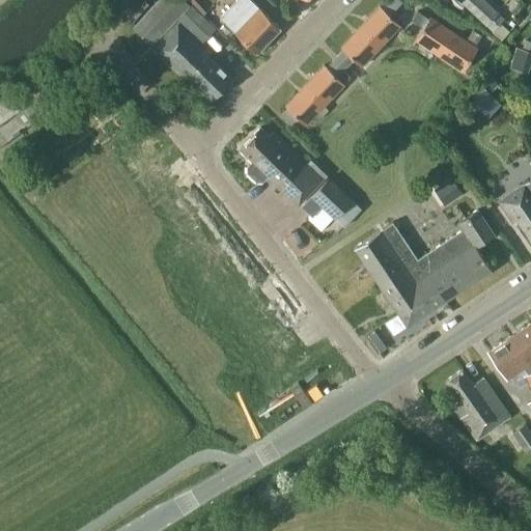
[(211,51),(201,43),(215,29),(189,4),(184,0),(158,0),(145,14),(134,26),(151,43),(156,46),(152,49),(184,80),(188,76),(212,100),(231,78),(207,55),(211,51)]
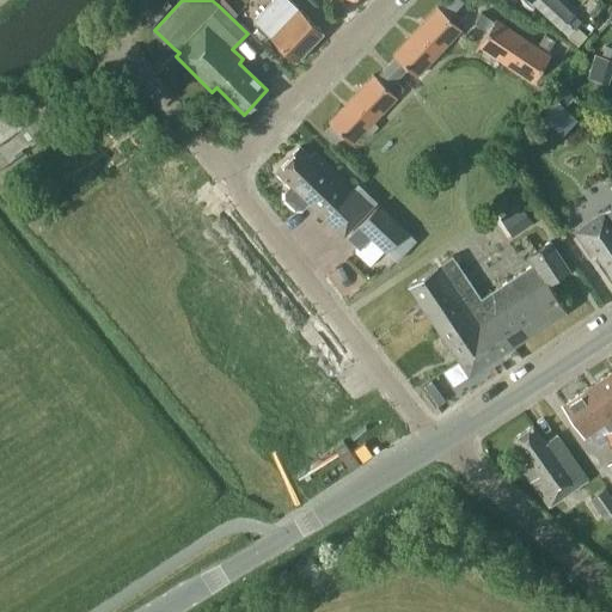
[(323,31),(292,1),(289,0),(271,0),(252,20),(295,61),(323,31)]
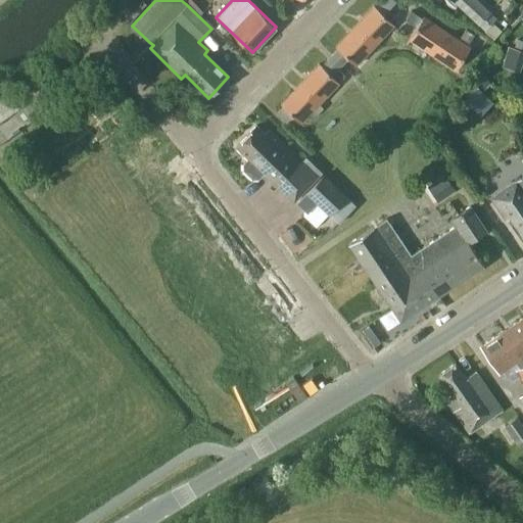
[(374,5),(354,26),(375,44),(393,25),(383,14),(395,1),(394,0),(383,0),(376,7),(374,5)]
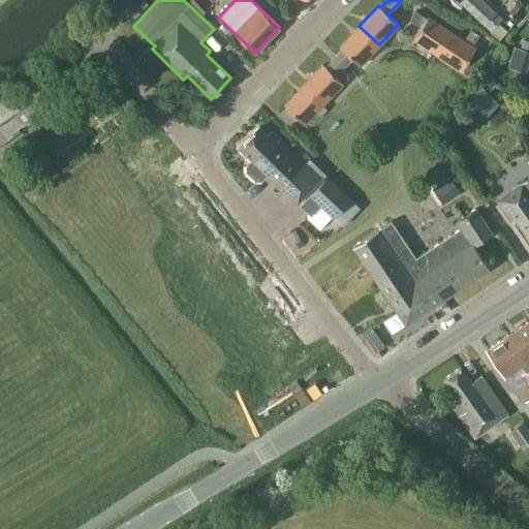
[(496,24),(502,18),(481,0),(461,0),(460,1),(491,30),(490,31),(498,39),(505,32),(496,24)]
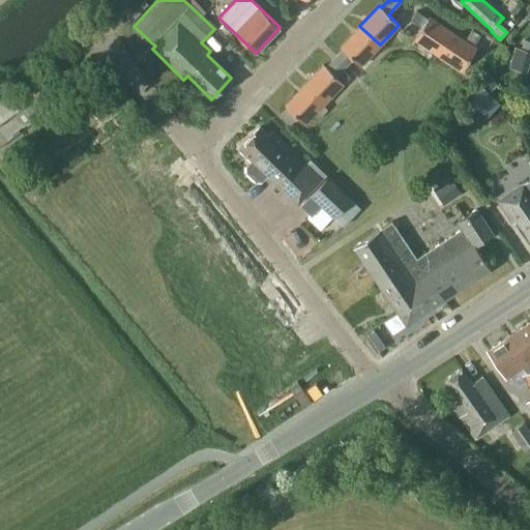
[(414,38),(438,55),(452,31),(429,16),(428,19),(416,11),(411,19),(422,27),(414,38)]
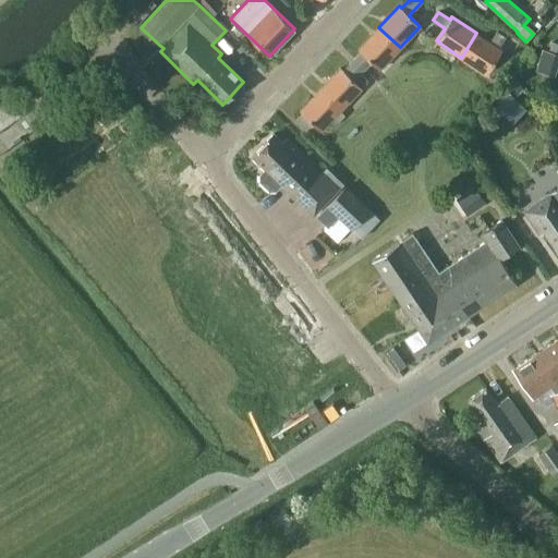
[(379,69),(400,47),(378,27),(359,49),(361,51),(352,61),(362,71),(371,61),(379,69)]
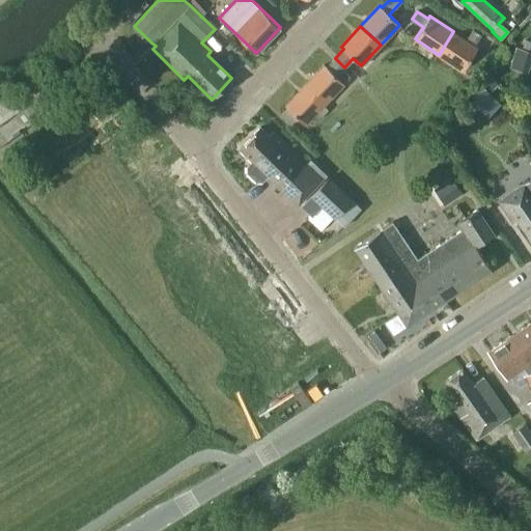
[(453,31),(439,55),(462,71),(477,48),(474,45),(480,34),(473,29),(466,39),(453,31)]
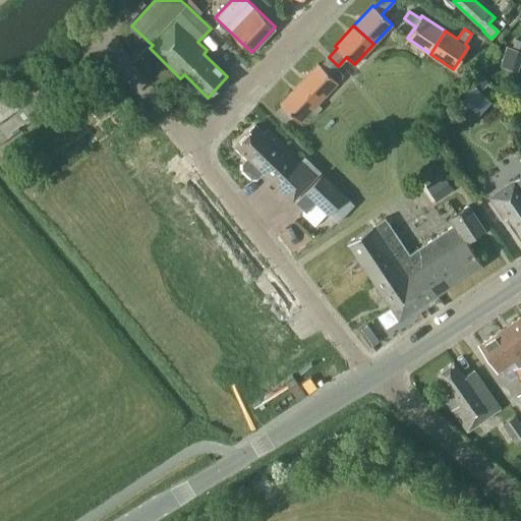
[(520,40),(514,38),(511,48),(520,50),(520,40)]
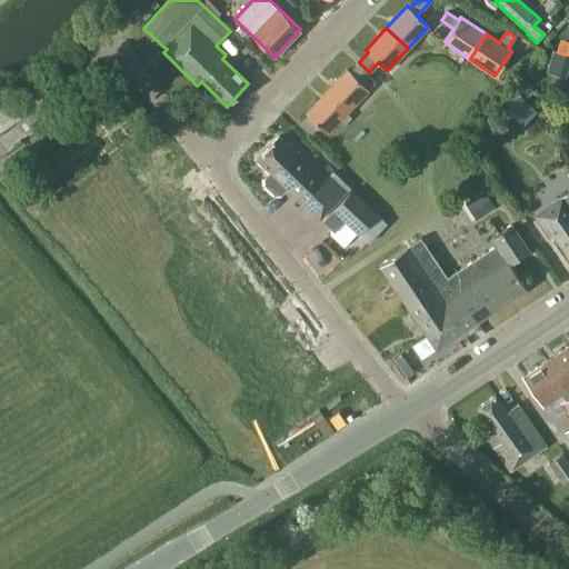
[(347,69),(326,91),(348,111),(368,89),(360,81),(369,72),(359,62),(350,71),(347,69)]
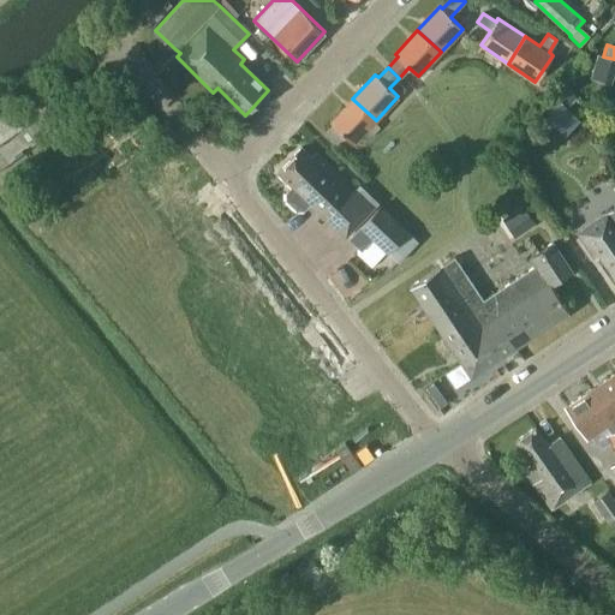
[(562,94),(545,108),(571,135),(586,120),(562,94)]
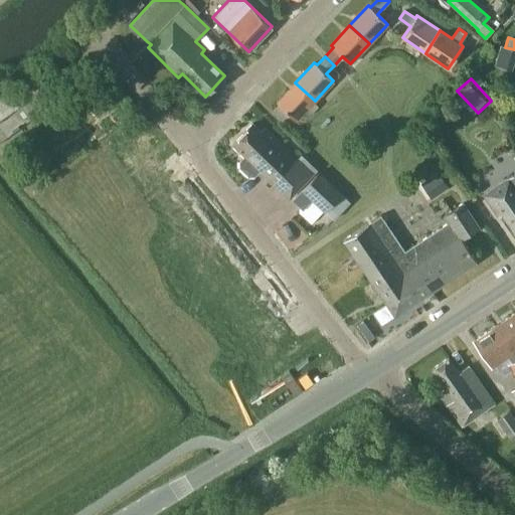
[(315,101),(295,82),(277,102),(279,105),(273,111),(282,120),(288,114),(296,121),(315,101)]
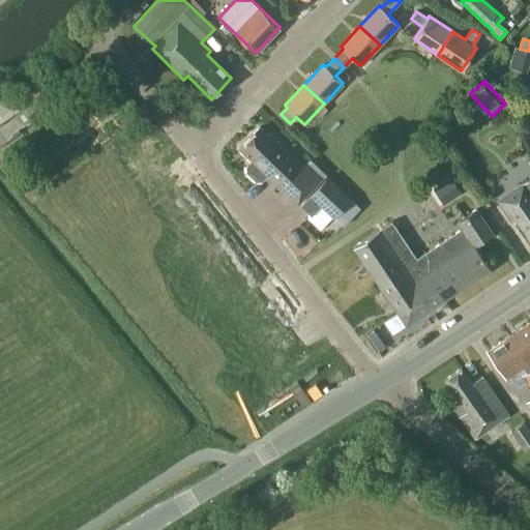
[(267,174),(297,203),(325,173),(310,158),(305,163),(283,140),(272,130),(268,135),(260,126),(239,148),(252,159),(246,166),(246,171),(256,180),(262,179),(267,174)]
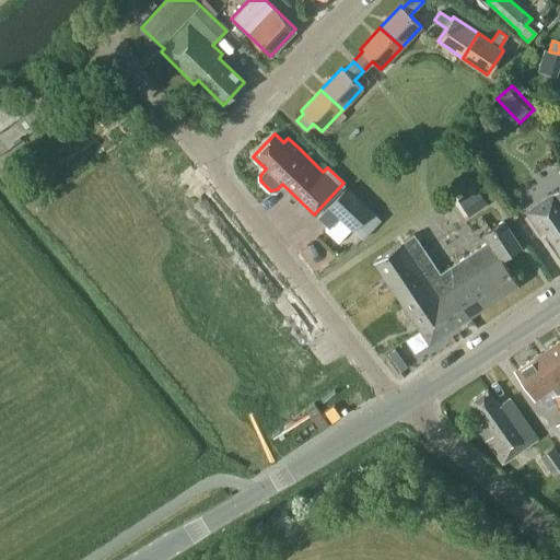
[(357,221),(369,209),(346,187),(334,200),(327,207),(317,217),(328,228),(338,217),(350,229),(357,221)]
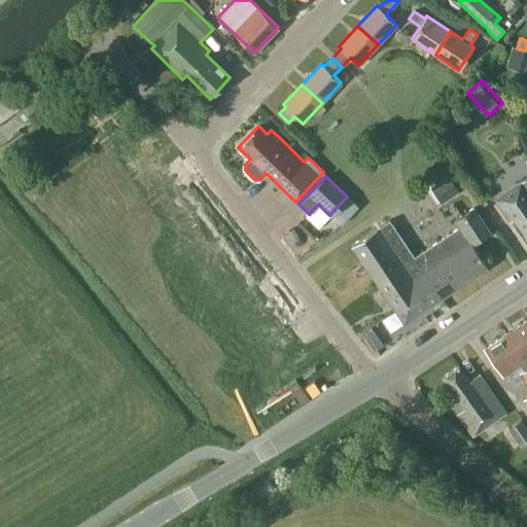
[(526,176),(518,182),(494,199),(508,220),(513,218),(526,238),(526,176)]
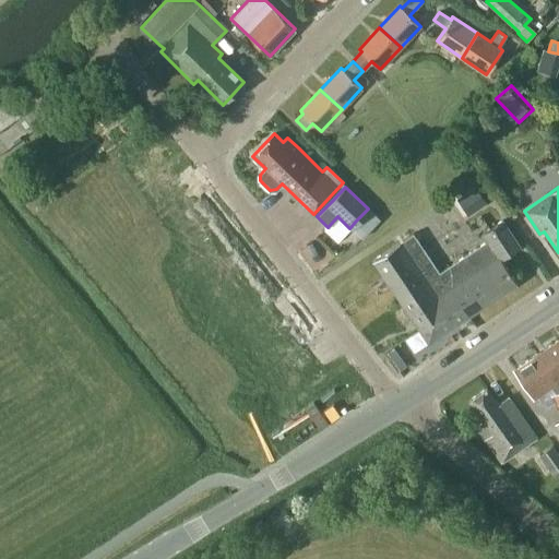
[(484,203),(473,188),(456,201),(467,216),(484,203)]
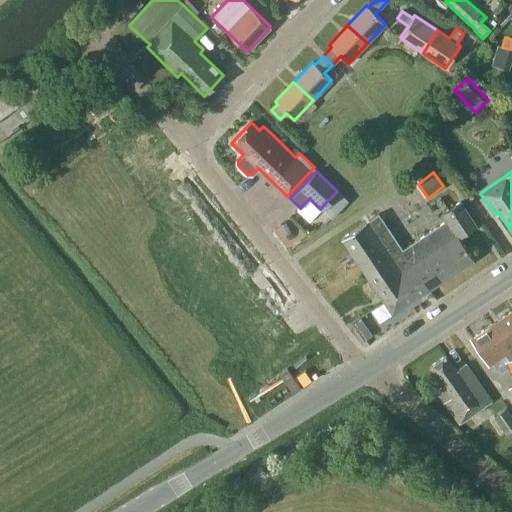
[(326,202),(320,209),(333,220),(350,202),(337,191),(326,202)]
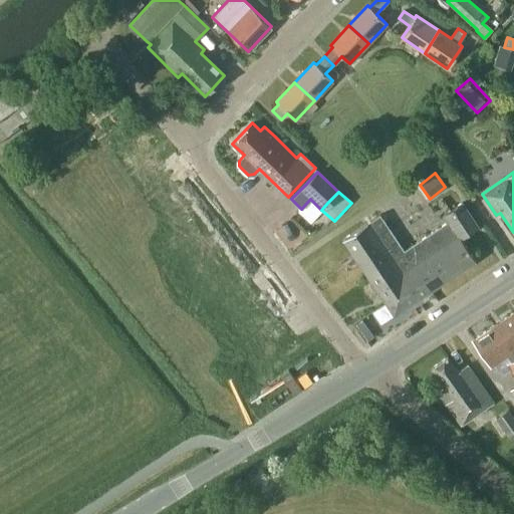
[(449,221),(460,238),(478,226),(462,203),(445,214),(449,220),(449,221)]
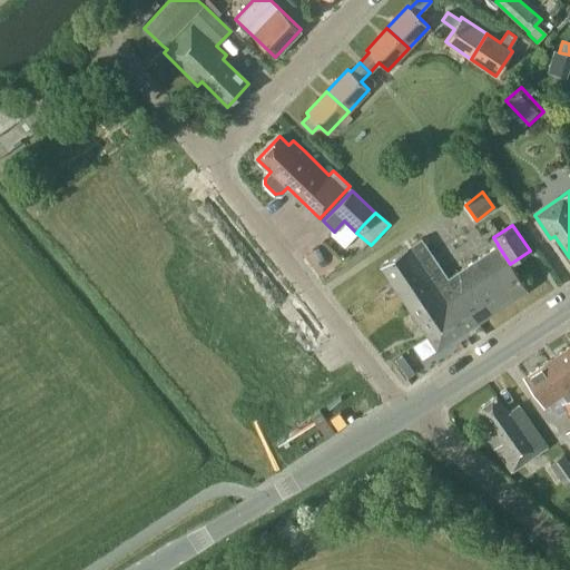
[(380,265),(393,285),(434,257),(421,237),(380,265)]
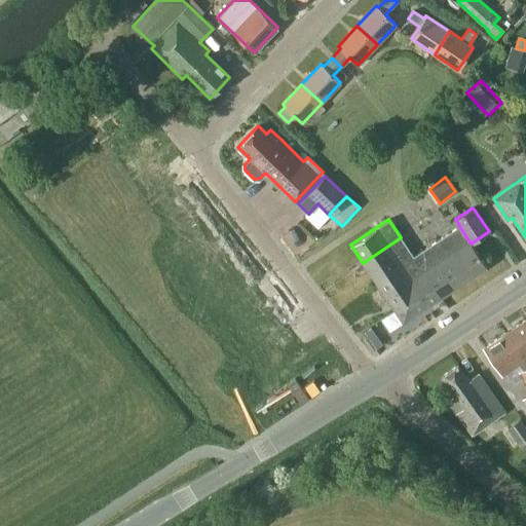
[(486,266),(471,243),(459,226),(445,235),(472,276),(486,266)]
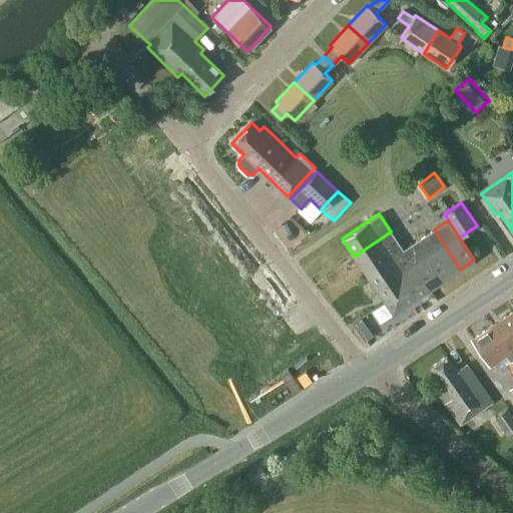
[(447,279),(460,270),(434,229),(420,238),(447,279)]
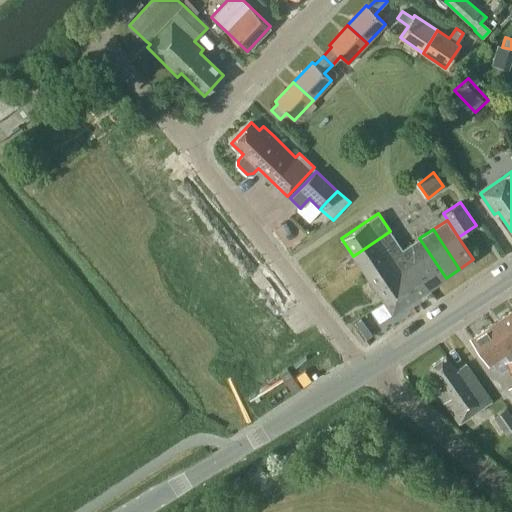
[(402,249),(390,231),(353,256),(365,274),(391,257),(402,249)]
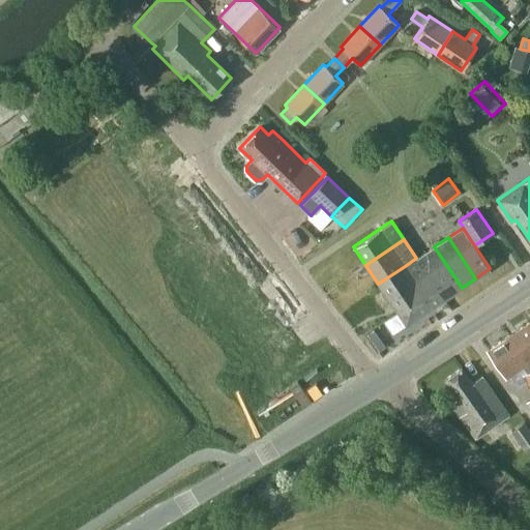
[(434,246),(419,256),(447,297),(462,288),(434,246)]
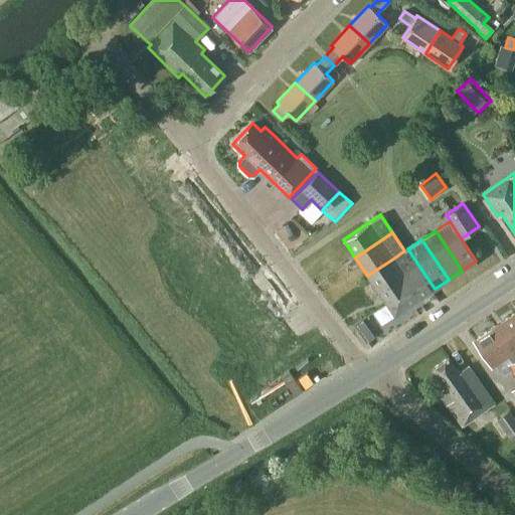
[(435,289),(407,248),(404,250),(393,259),(407,278),(420,298),(435,289)]
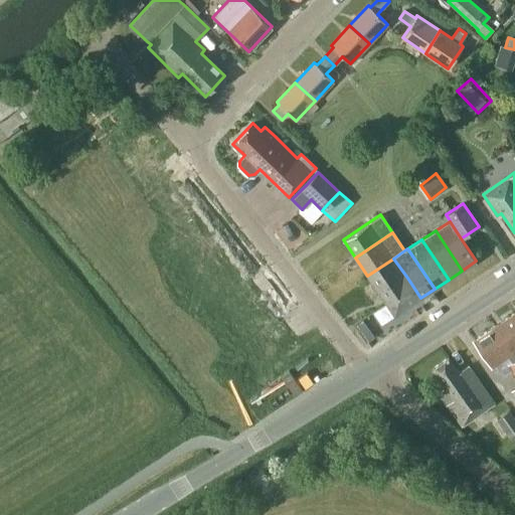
[(407,278),(393,259),(367,276),(380,296),(407,278)]
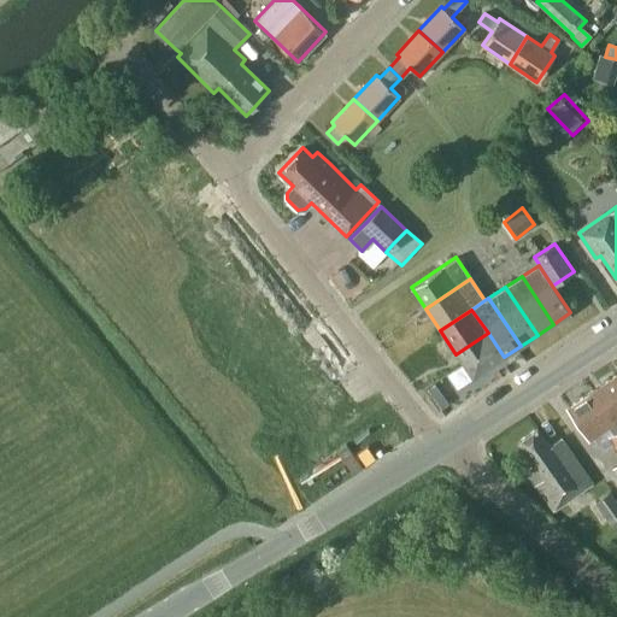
[(488,333),(456,354),(472,378),(504,357),(488,333)]
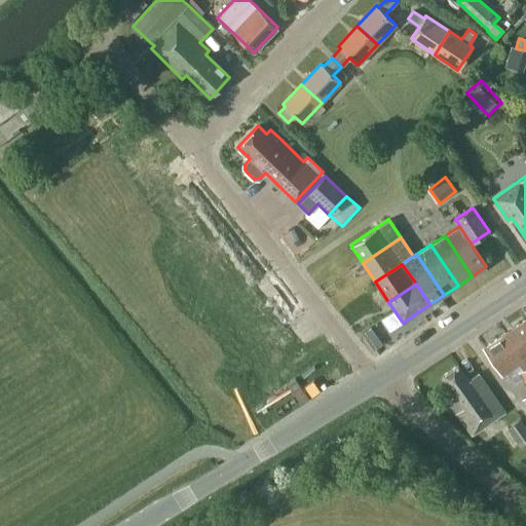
[(525,317),(525,318),(504,333),(525,363),(525,317)]
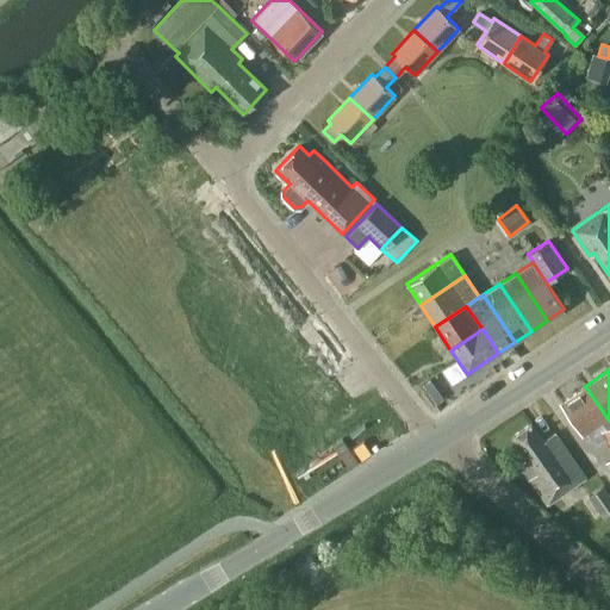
[(609,444),(609,421),(585,386),(560,403),(582,434),(602,421),(607,428),(602,431),(609,444)]
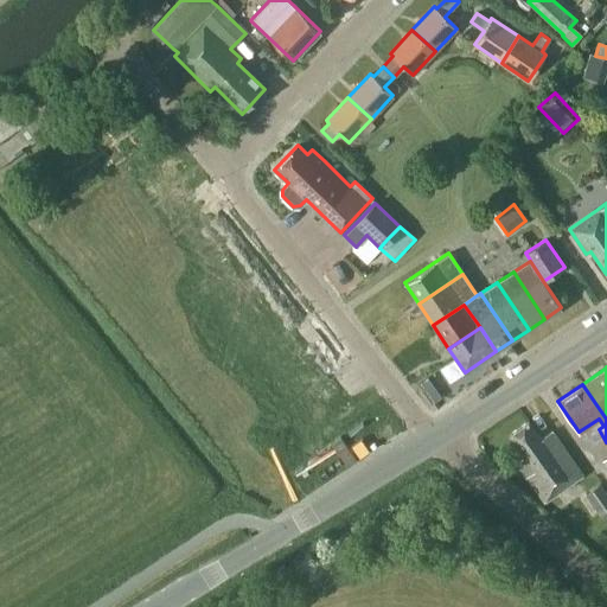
[(544,502),(581,475),(550,432),(541,439),(528,421),(509,434),(524,458),(517,464),(544,502)]
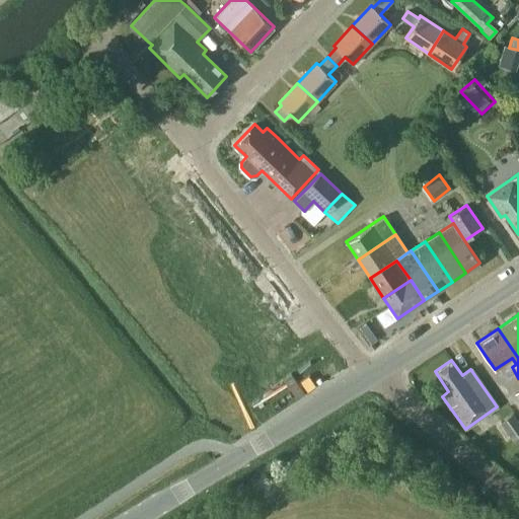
[(518,438),(518,423),(512,414),(500,424),(514,443),(518,438)]
